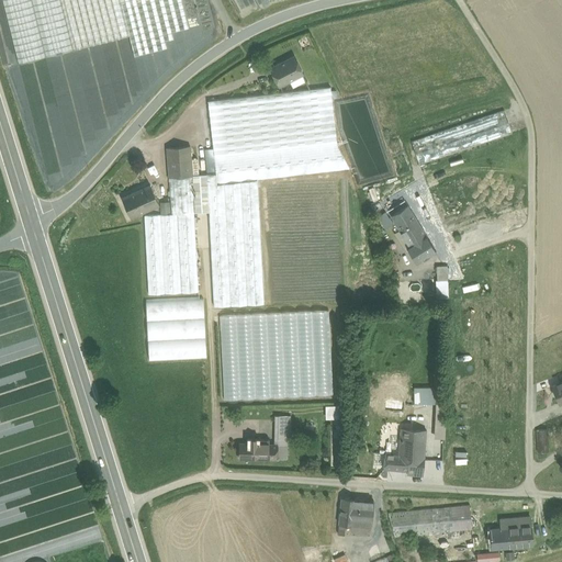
[(1,0),(19,64),(74,51),(60,0),(1,0)]
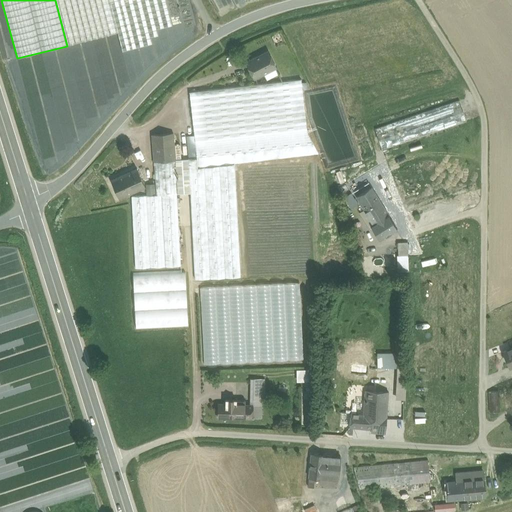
[(55,0),(67,46),(118,33),(109,0),(55,0)]
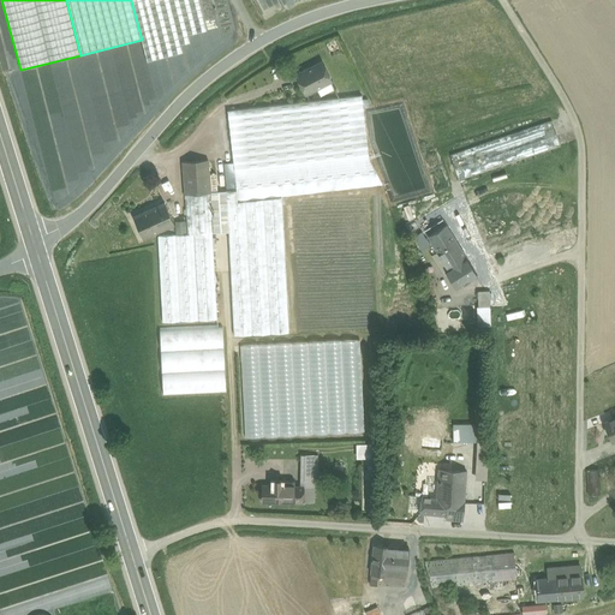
[(131,0),(142,40),(147,61),(183,53),(180,46),(190,43),(187,36),(207,31),(198,0),(131,0)]
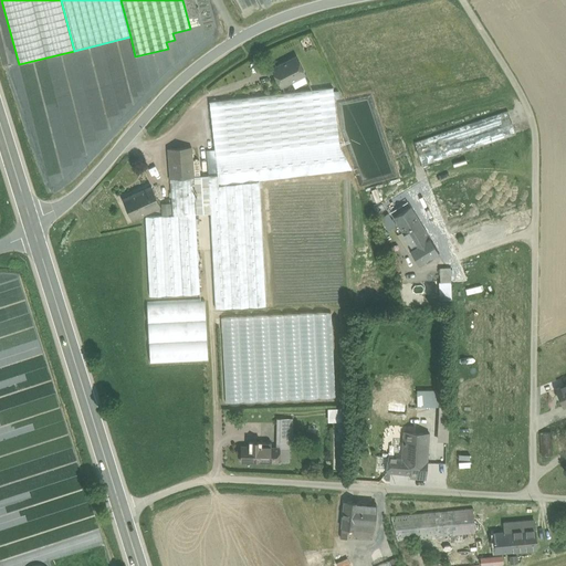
[(295,58),(273,70),(282,86),(304,74),(295,58)]
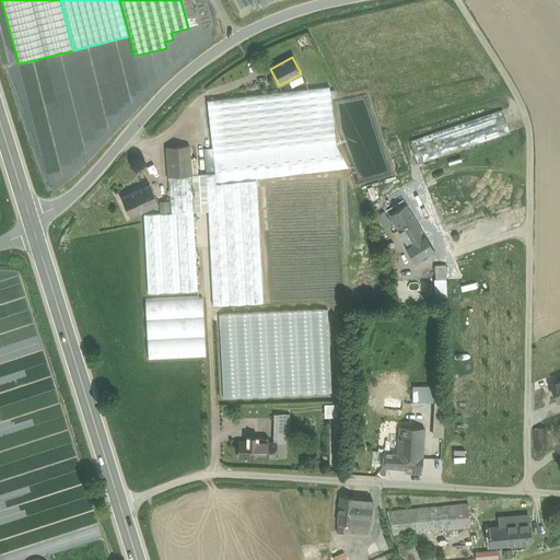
[(329,86),(207,101),(213,159),(336,144),(329,86)]
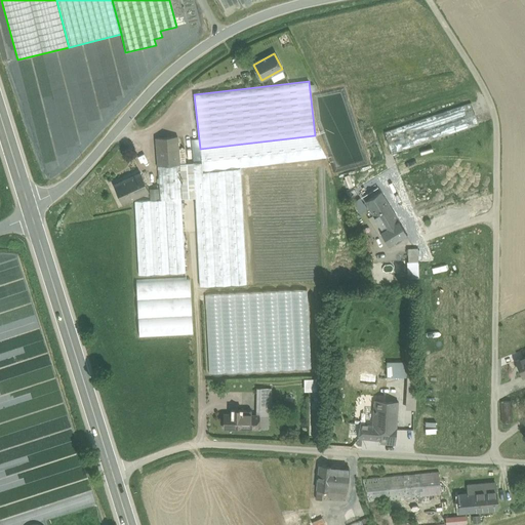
[(471,104),(384,132),(391,155),(478,126),(471,104)]
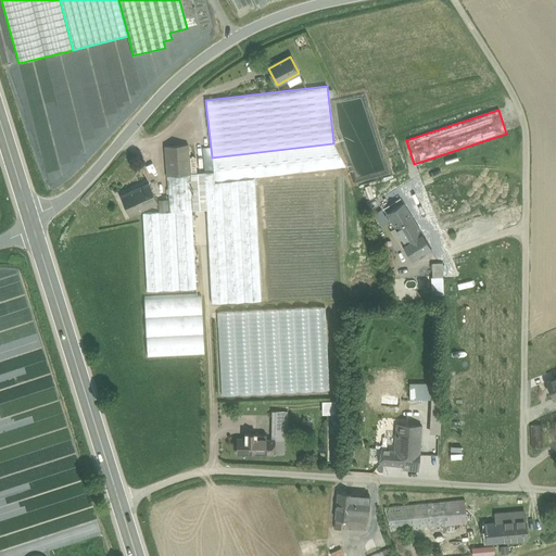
[(333,143),(212,158),(214,182),(255,178),(346,167),(333,143)]
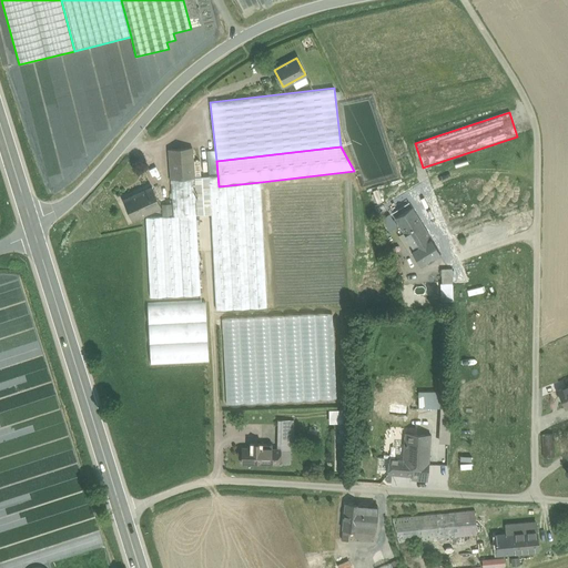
[(192,148),(169,150),(171,179),(194,178),(192,148)]
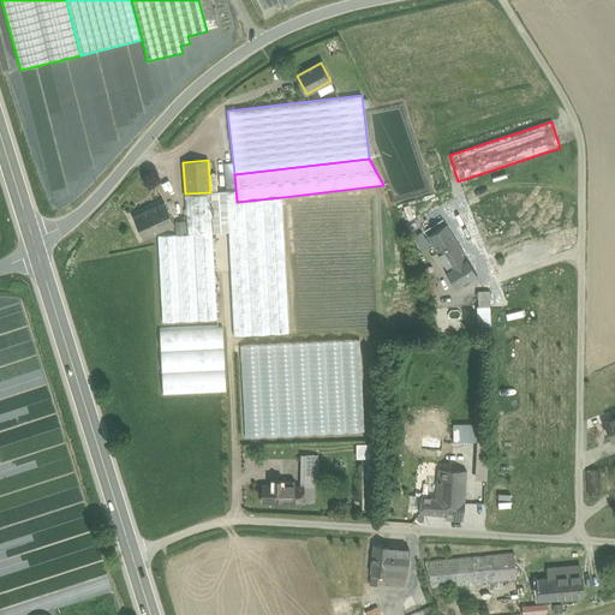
[(232,163),(222,165),(226,191),(234,191),(232,163)]
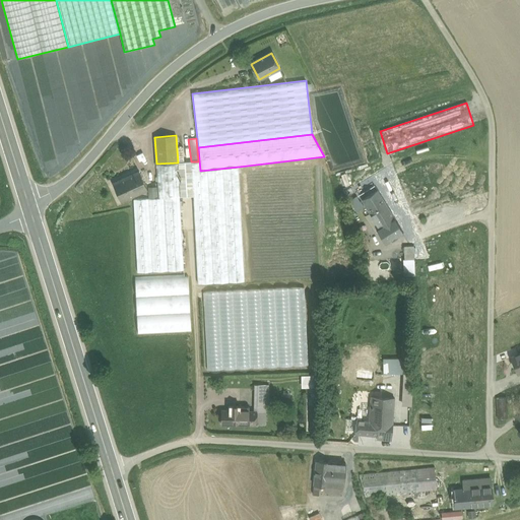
[(191,161),(178,163),(180,197),(194,197),(192,172),(191,161)]
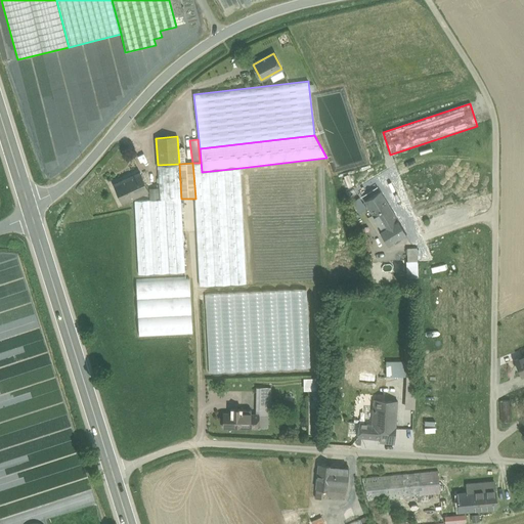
[(181,199),(179,164),(158,165),(160,201),(165,200),(167,200),(181,199)]
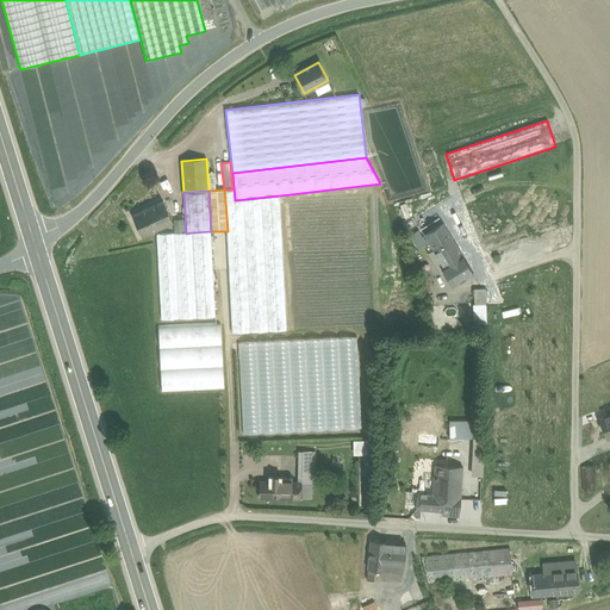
[(280,195),(235,200),(225,201),(228,231),(232,332),(287,330),(280,195)]
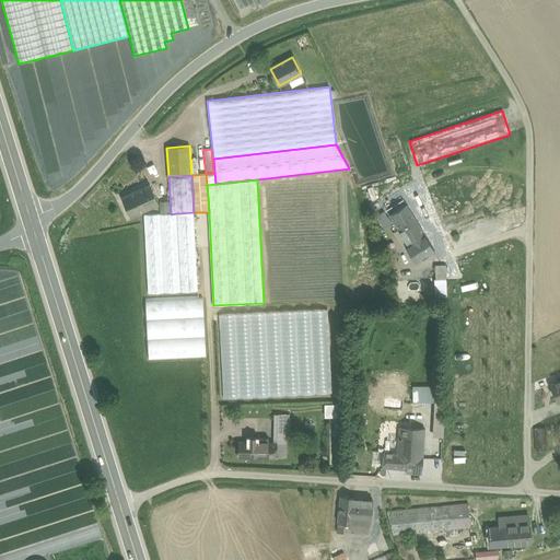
[(149,185),(123,198),(131,218),(159,203),(149,185)]
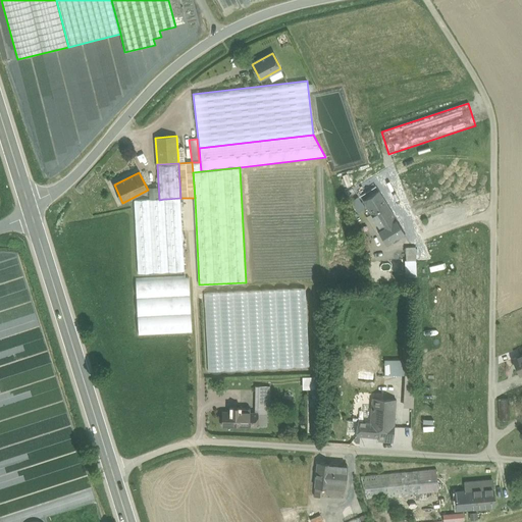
[(150,199),(158,199),(158,187),(150,187),(150,199)]
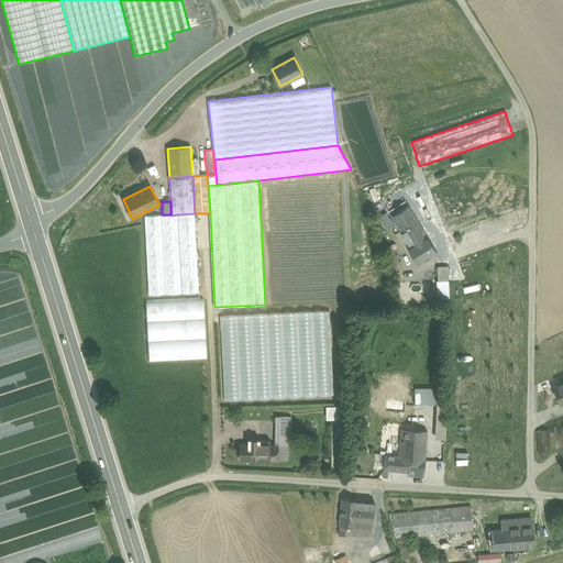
[(522,202),(440,229),(445,244),(521,220),(522,202)]
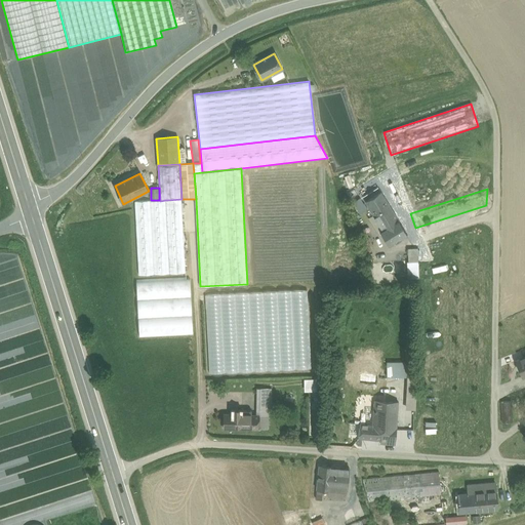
[(380,192),(366,201),(369,206),(374,215),(390,206),(380,192)]
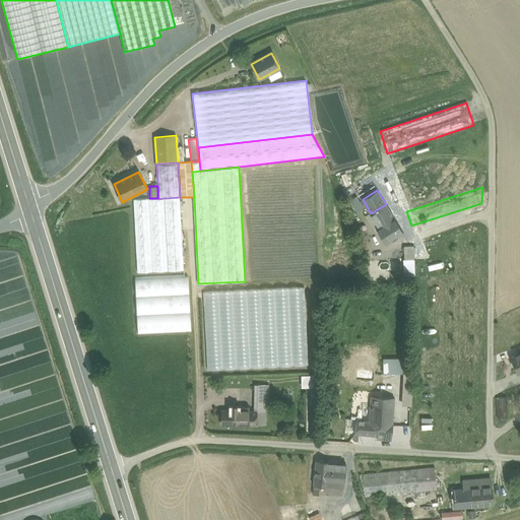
[(360,194),(349,200),(355,210),(366,204),(363,199),(360,194)]
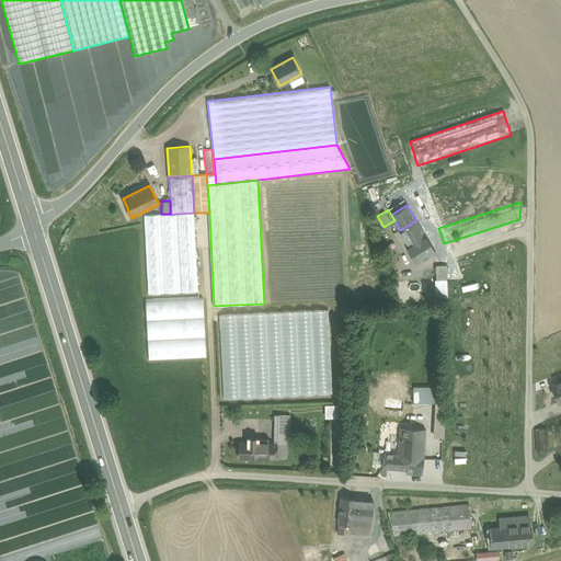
[(194,213),(179,214),(182,292),(197,292),(194,213)]
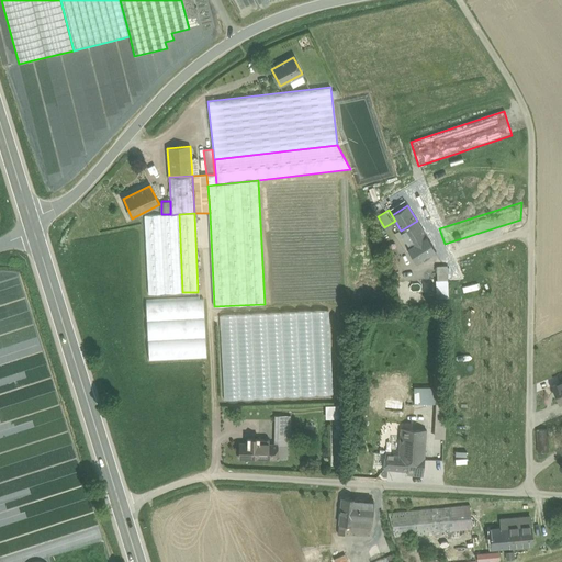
[(171,215),(144,216),(147,294),(180,293),(177,214),(171,215)]
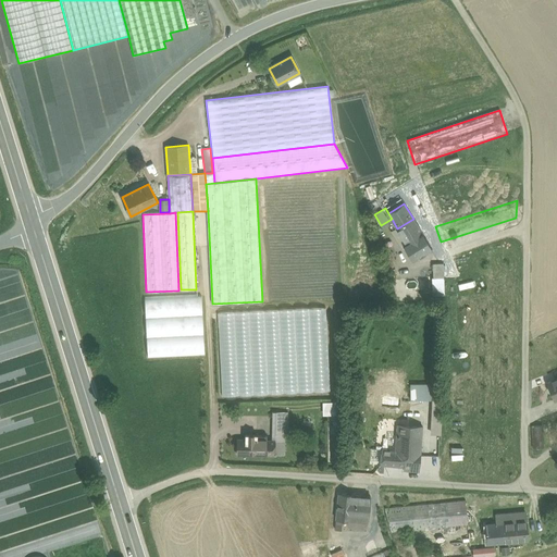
[(413,219),(397,229),(406,244),(422,234),(413,219)]
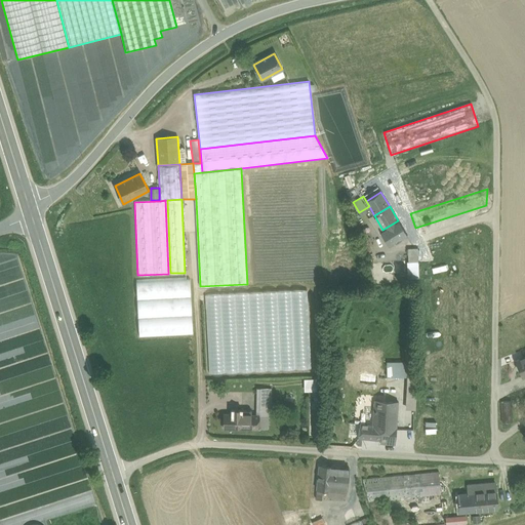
[(382,230),(380,231),(390,246),(406,236),(398,220),(382,230)]
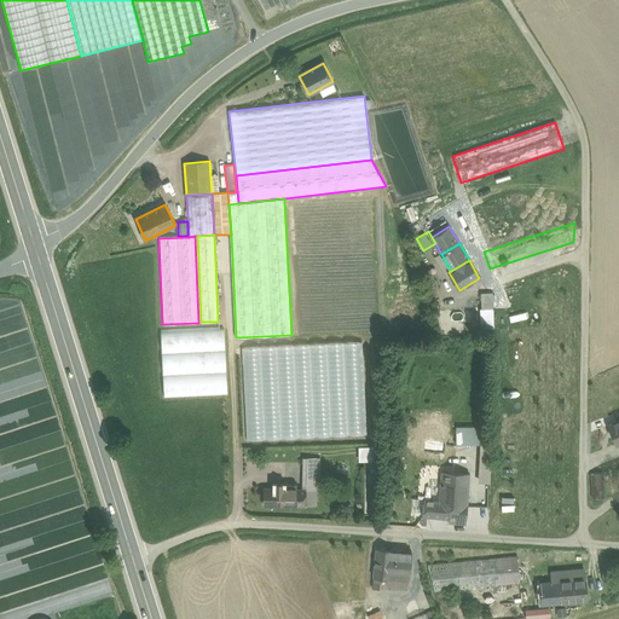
[(492,294),(480,294),(481,310),(491,308),(493,308),(492,294)]
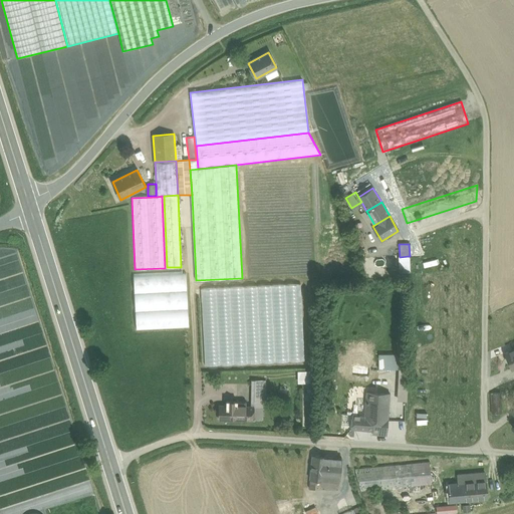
[(408,256),(400,257),(401,273),(409,272),(408,256)]
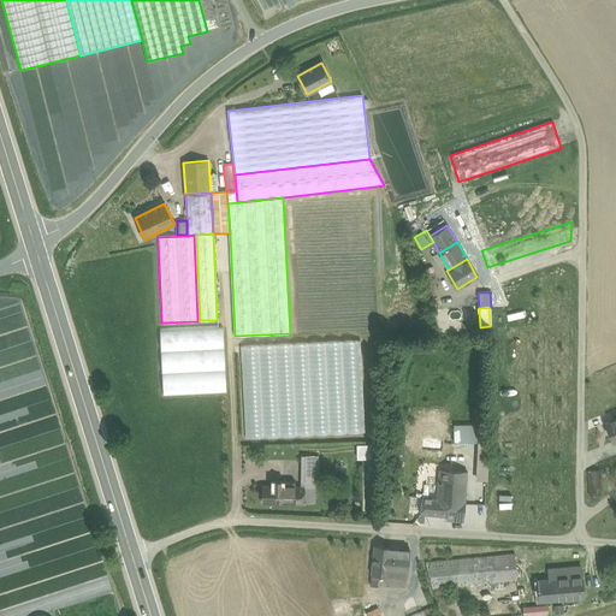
[(226,391),(223,326),(159,329),(163,395),(226,391)]
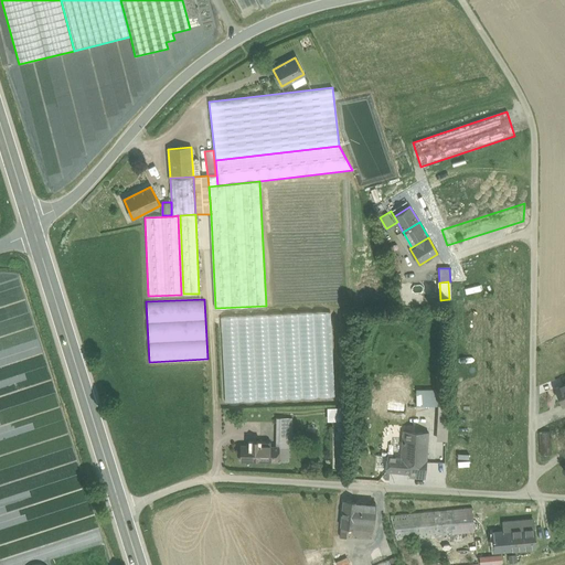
[(328,310),(224,317),(231,403),(333,396),(328,310)]
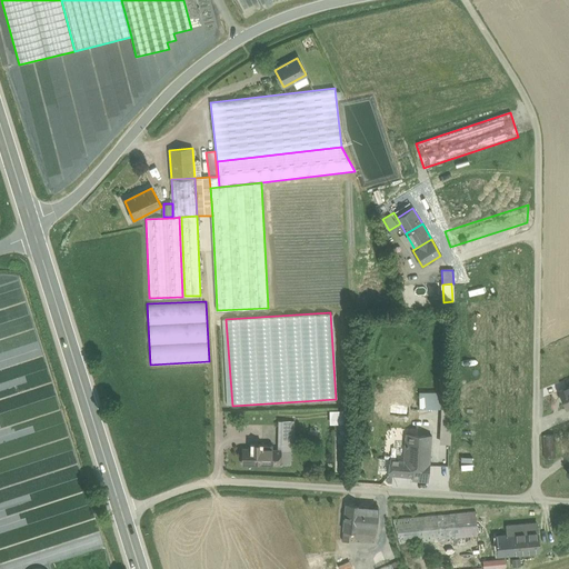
[(568,387),(558,391),(566,409),(568,407),(568,387)]
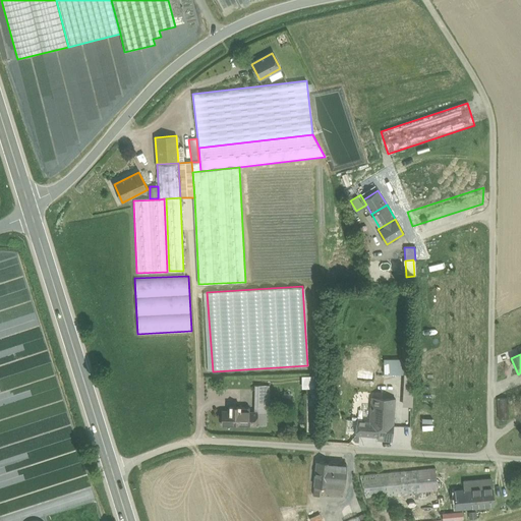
[(359,365),(363,372),(374,366),(370,358),(359,365)]
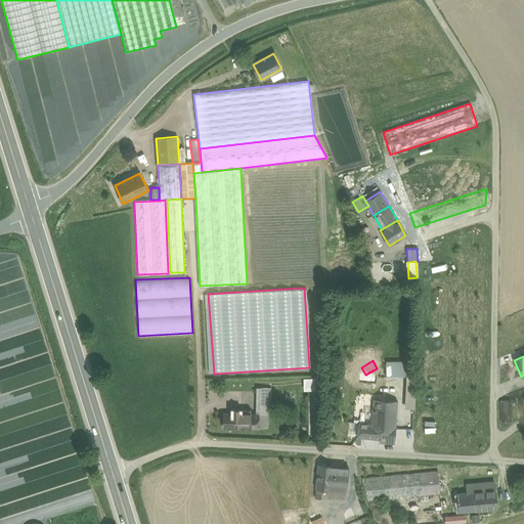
[(388,379),(407,381),(407,377),(411,378),(411,366),(389,364),(388,379)]
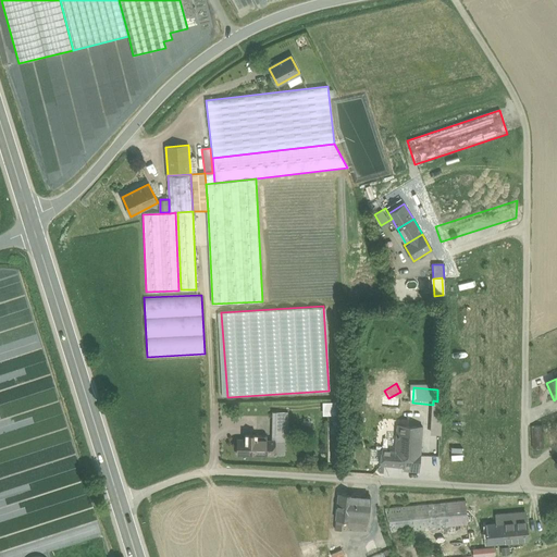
[(433,405),(431,434),(440,434),(442,401),(437,401),(433,400),(433,405)]
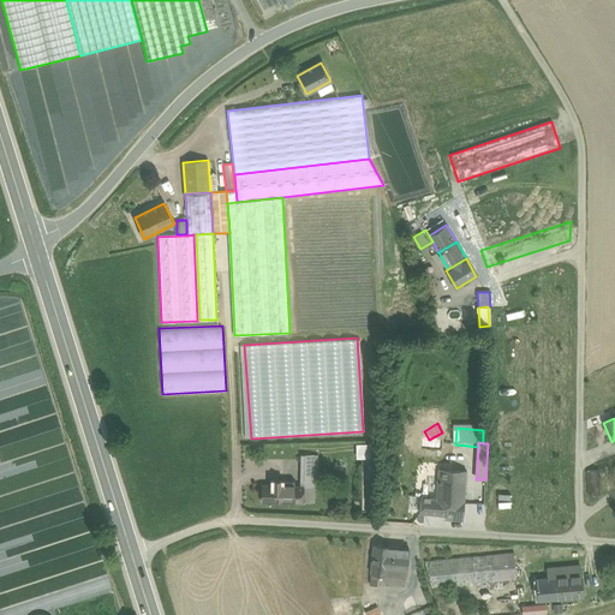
[(354,460),(363,460),(363,453),(371,453),(371,445),(354,446),(354,460)]
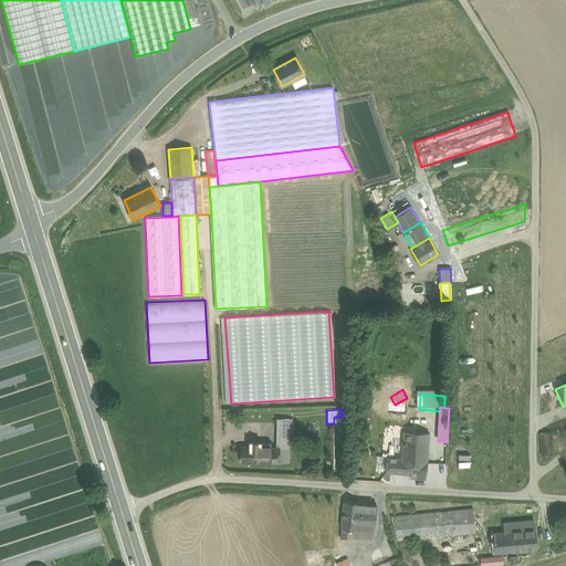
[(292,419),(276,419),(275,448),(279,448),(279,462),(289,462),(289,442),(292,442),(292,419)]
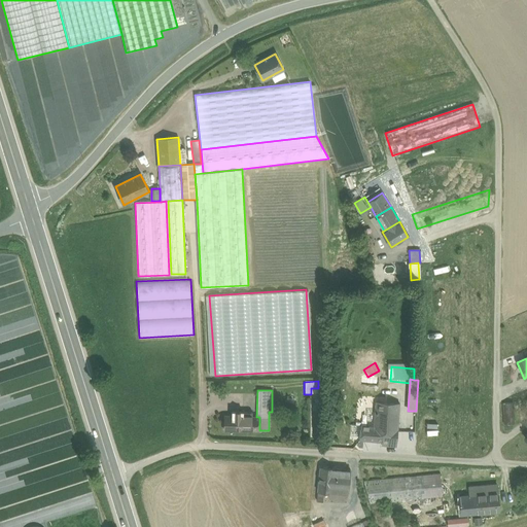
[(513,402),(503,403),(504,424),(515,424),(513,402)]
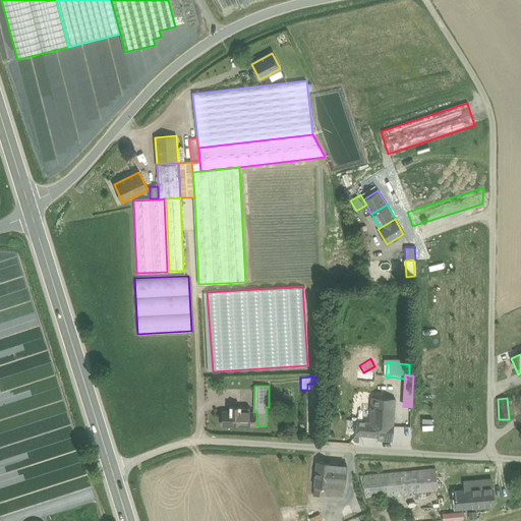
[(396,401),(372,399),(371,419),(370,422),(379,423),(394,424),(396,401)]
